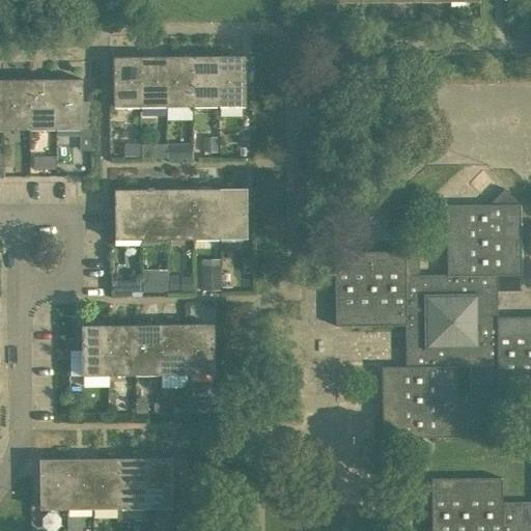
[(113,107),(139,107),(138,56),(112,57),(113,107)]
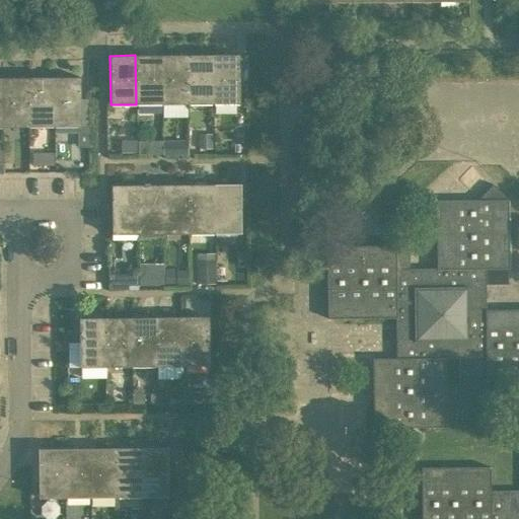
[(135,55),(136,104),(162,103),(161,55),(135,55)]
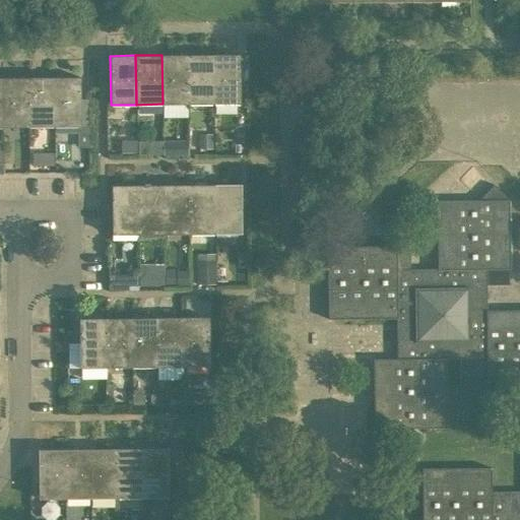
[(161,55),(163,104),(188,104),(188,55),(161,55)]
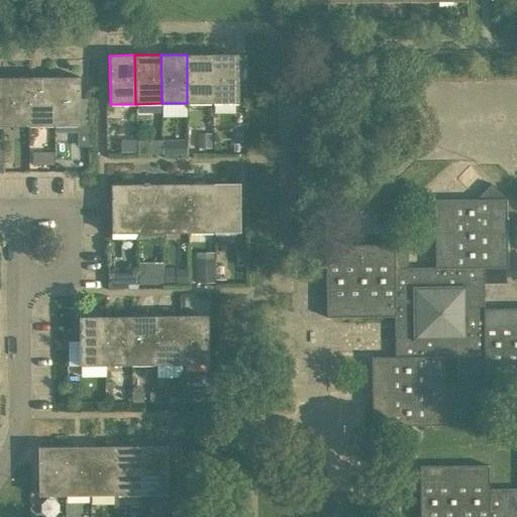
[(187,55),(187,103),(213,103),(212,55),(187,55)]
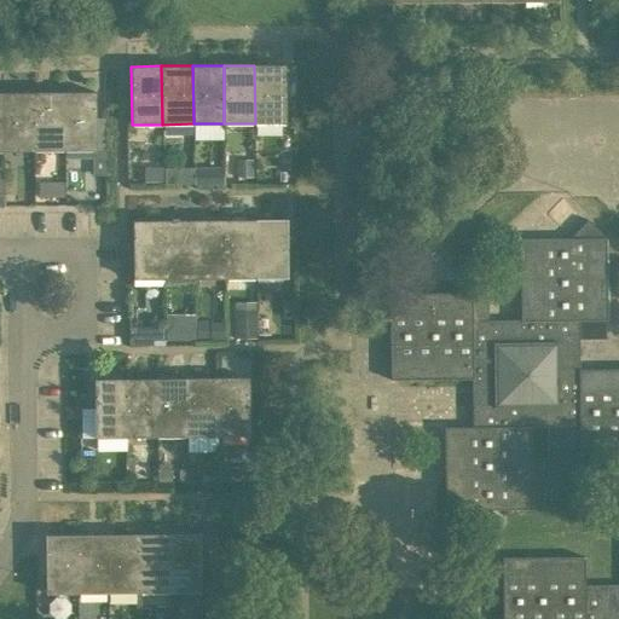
[(284,65),(254,65),(255,123),(285,123),(284,65)]
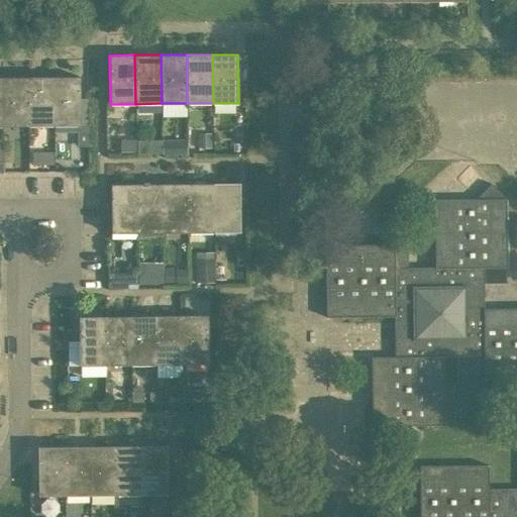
[(2,78),(2,126),(29,126),(28,77),(2,78)]
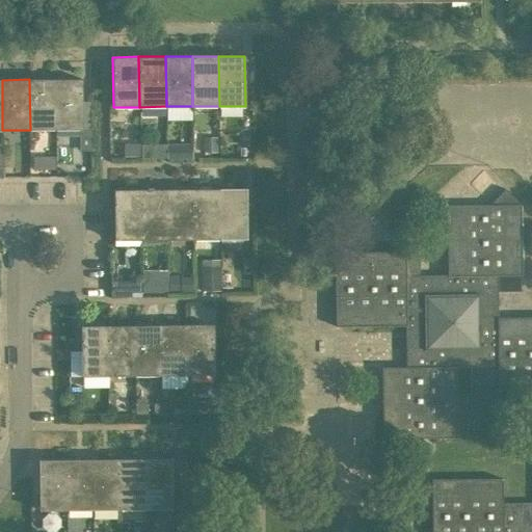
[(29,79),(30,130),(56,129),(55,79),(29,79)]
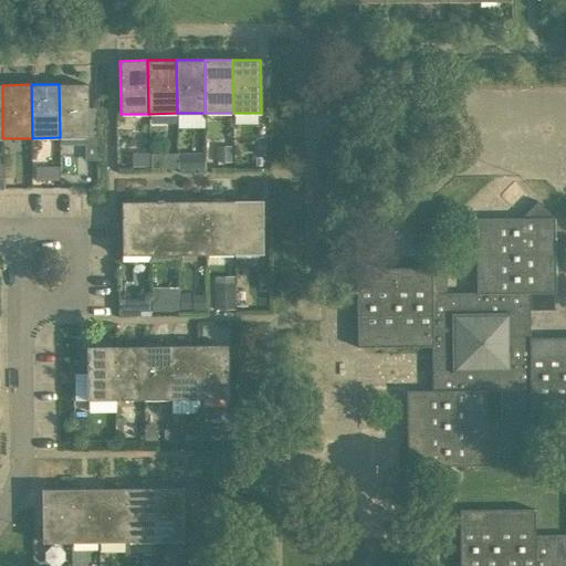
[(86,84),(59,84),(60,137),(87,137),(86,84)]
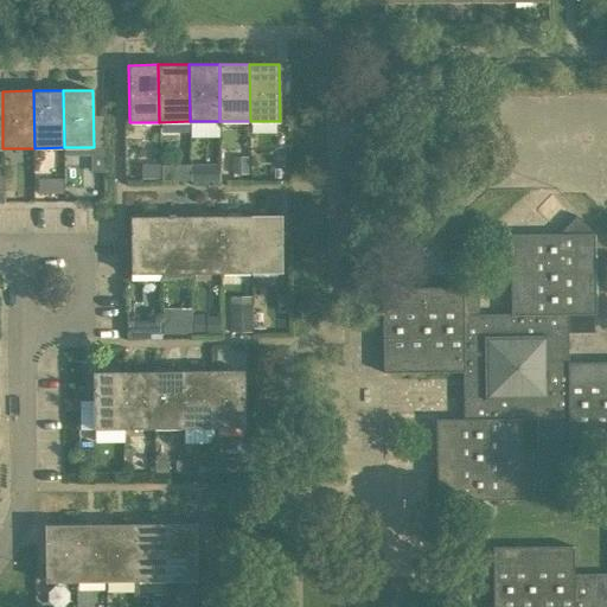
[(232,155),(232,172),(247,172),(247,155),(232,155)]
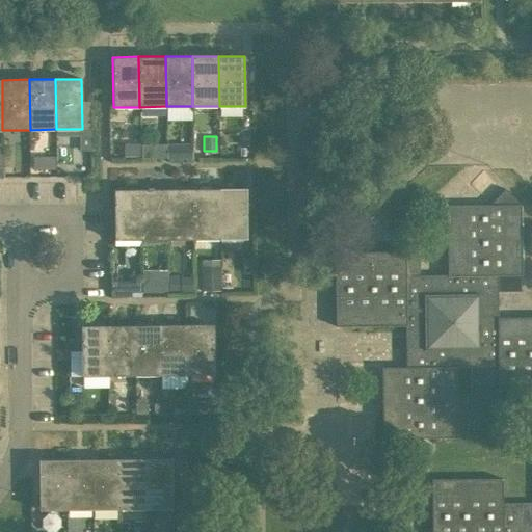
[(154,144),(141,144),(141,158),(154,158),(154,144)]
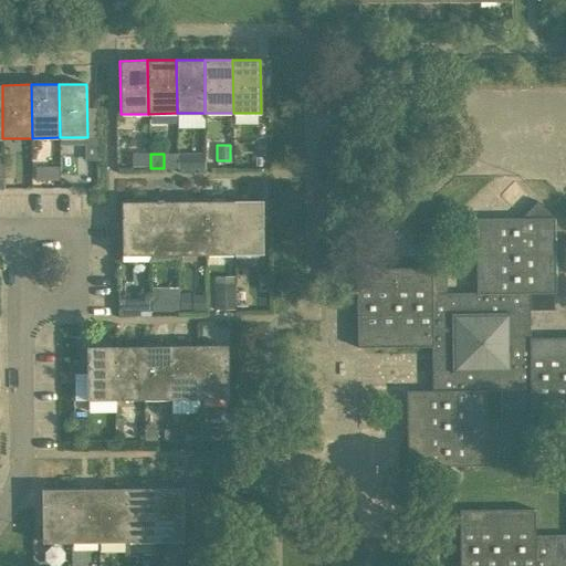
[(35,166),(35,180),(46,180),(45,171),(41,166),(35,166)]
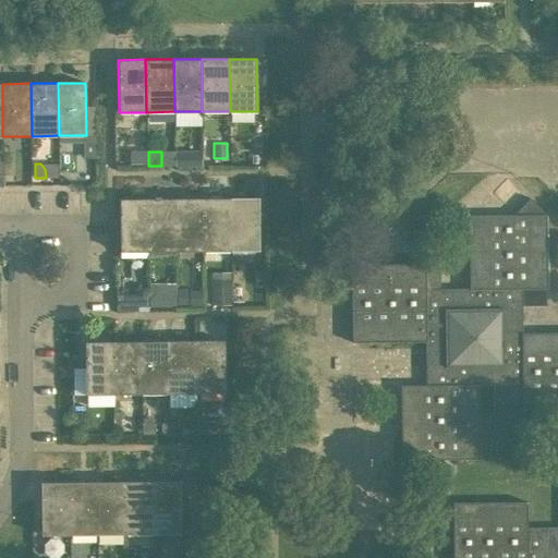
[(21,186),(31,186),(31,172),(21,172),(21,186)]
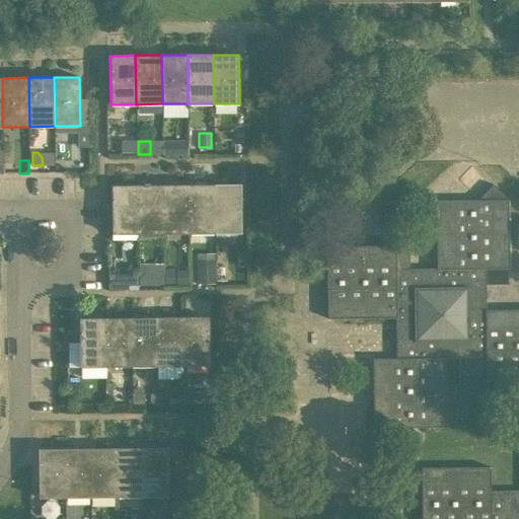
[(112,234),(137,234),(137,184),(112,186),(112,234)]
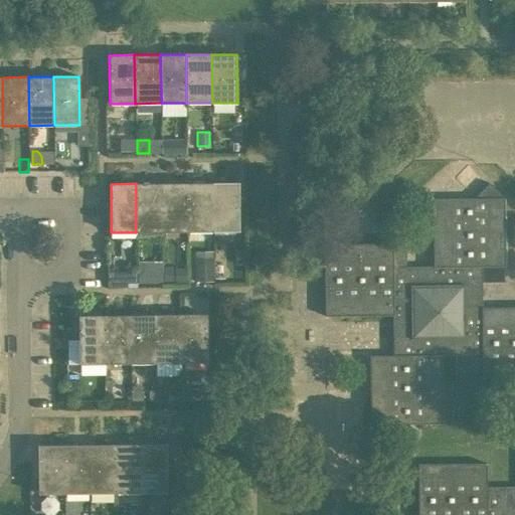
[(162,232),(161,183),(136,183),(136,232),(162,232)]
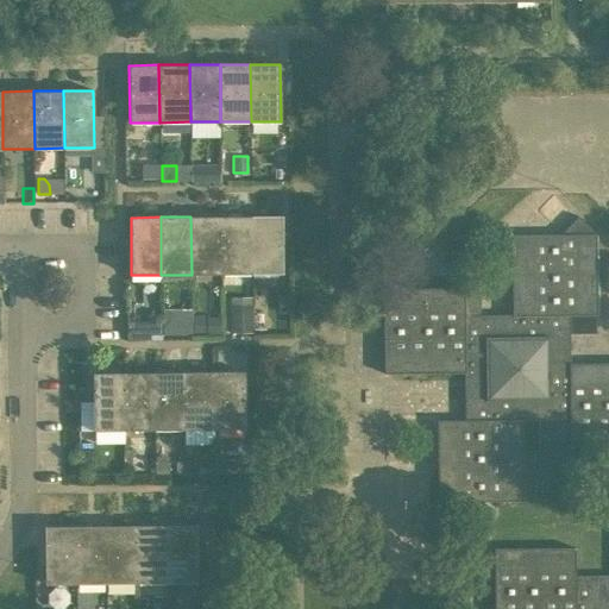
[(190,217),(192,275),(221,274),(221,217),(190,217)]
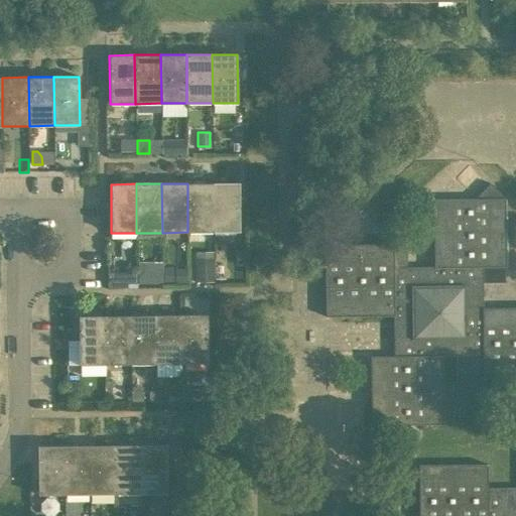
[(187,183),(187,232),(214,232),(214,183),(187,183)]
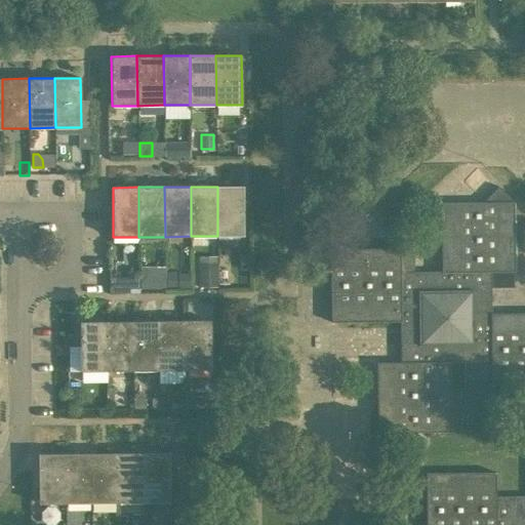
[(243,187),(217,187),(217,236),(244,236),(243,187)]
